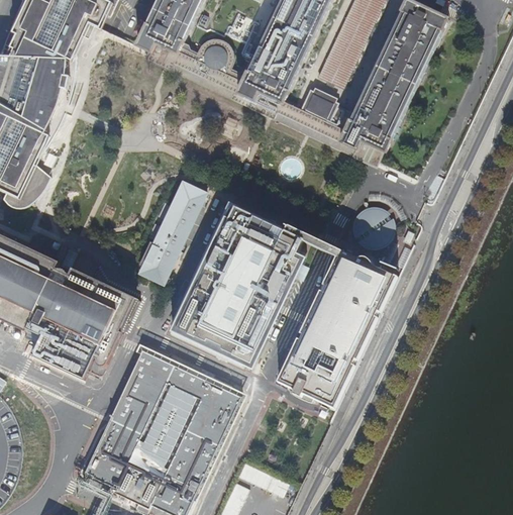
[(19,0),(0,48),(0,188),(8,193),(6,198),(9,201),(12,203),(17,205),(21,205),(26,205),(30,204),(35,200),(39,197),(42,193),(46,188),(49,181),(52,175),(37,157),(43,149),(47,141),(53,130),(57,122),(60,114),(63,106),(65,97),(67,88),(68,79),(69,69),(70,61),(87,23),(97,28),(104,15),(108,17),(115,0),(19,0)]
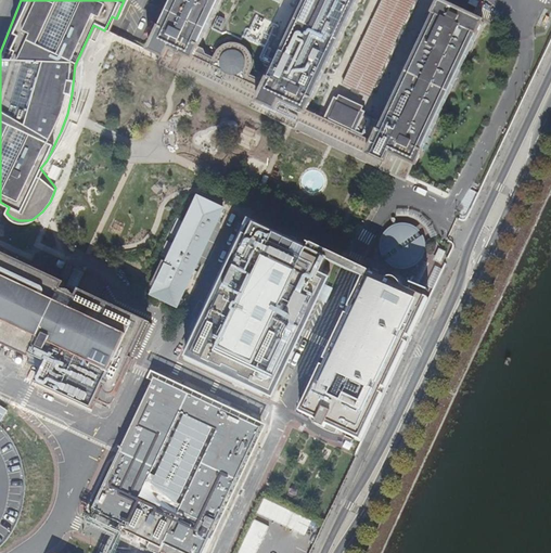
[(167,0),(144,49),(155,54),(158,55),(156,62),(401,177),(409,162),(411,163),(479,20),(437,0),(435,0),(376,123),(360,114),(361,110),(358,108),(359,104),(355,103),(351,102),(347,100),(343,98),(338,95),(335,93),(333,97),(330,95),(320,116),(303,108),(354,0),(299,0),(260,84),(245,76),(248,68),(250,64),(250,61),(250,56),(247,53),(246,50),(243,47),(240,44),(235,42),(232,41),(228,41),(223,42),(220,43),(216,47),(213,50),(209,53),(207,59),(192,51),(215,0),(167,0)]
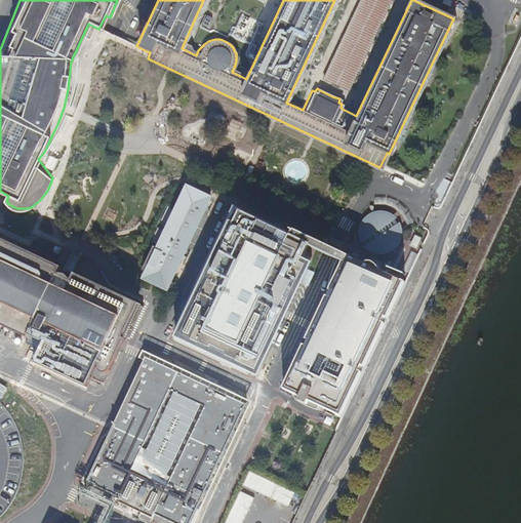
[(357,0),(321,78),(346,89),(387,0),(357,0)]
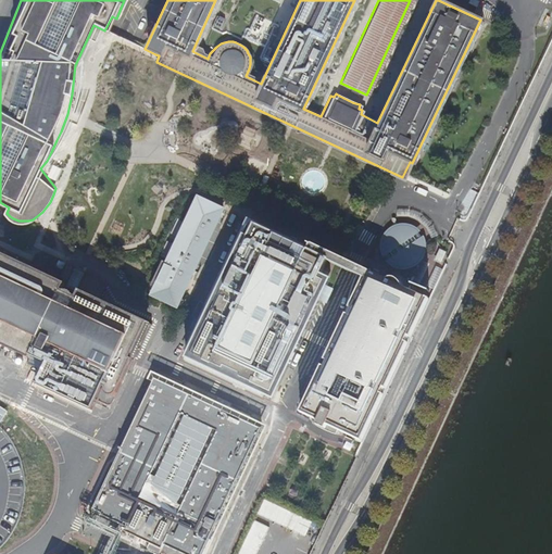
[(305,172),(304,188),(318,189),(318,173),(305,172)]
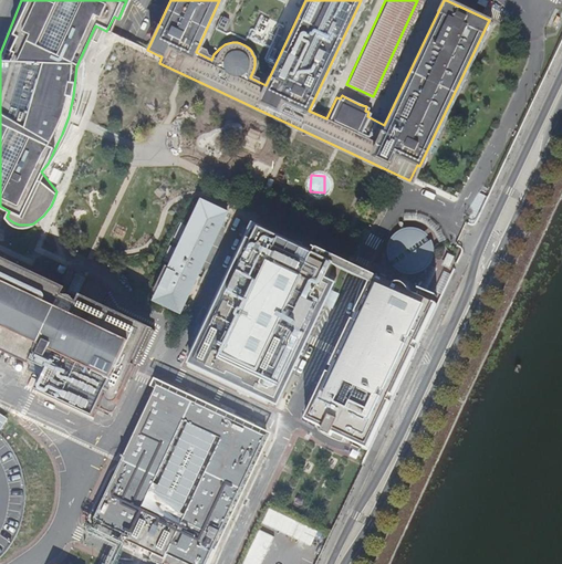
[(222,209),(197,197),(166,263),(162,262),(151,286),(181,300),(222,209)]
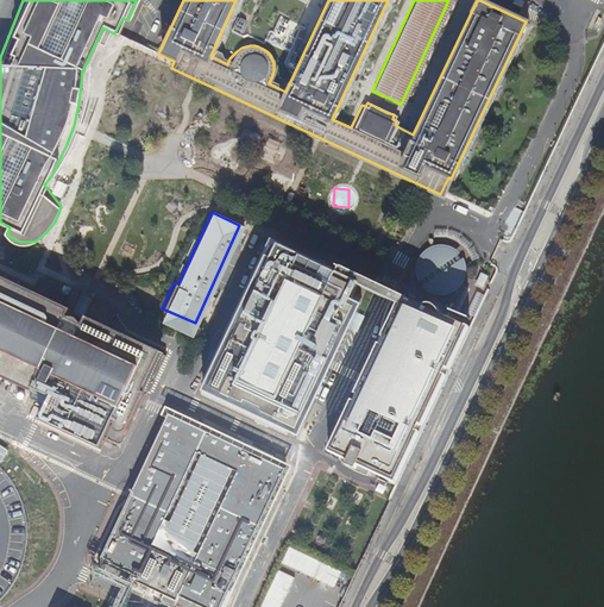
[(460,266),(448,248),(447,248),(446,246),(441,245),(435,245),(435,246),(433,246),(431,246),(429,248),(428,248),(425,250),(422,252),(420,255),(417,257),(416,262),(415,264),(415,269),(415,271),(416,274),(417,277),(417,279),(421,276),(423,281),(421,283),(422,283),(425,286),(426,287),(427,288),(433,291),(434,291),(441,291),(444,291),(446,289),(447,288),(448,288),(452,286),(455,282),(458,279),(455,277),(458,271),(460,273),(460,271),(460,266)]
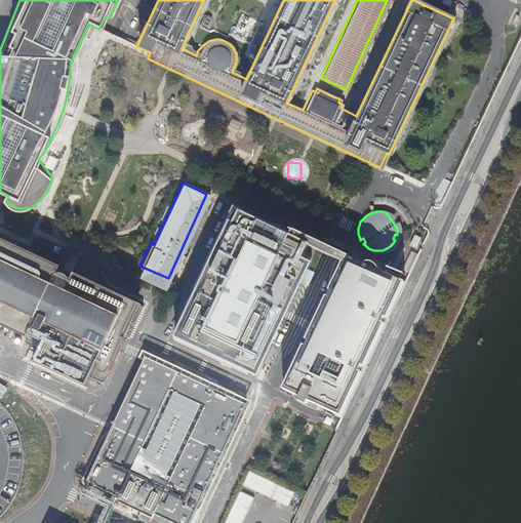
[(232,219),(177,334),(235,364),(237,357),(255,365),(302,267),(297,265),(307,243),(306,242),(306,243),(264,223),(255,240),(250,238),(256,224),(237,214),(235,220),(232,219)]
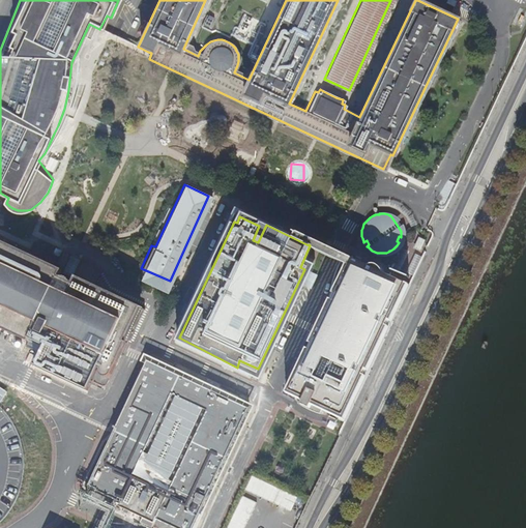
[(0,326),(27,339),(28,336),(41,343),(32,363),(87,388),(97,365),(99,367),(99,369),(100,371),(100,372),(103,374),(105,375),(107,374),(109,374),(111,372),(125,340),(122,339),(128,326),(133,328),(142,305),(91,283),(96,271),(88,262),(76,256),(75,260),(68,272),(61,269),(67,256),(68,253),(60,248),(55,262),(58,264),(57,267),(0,241),(0,326)]
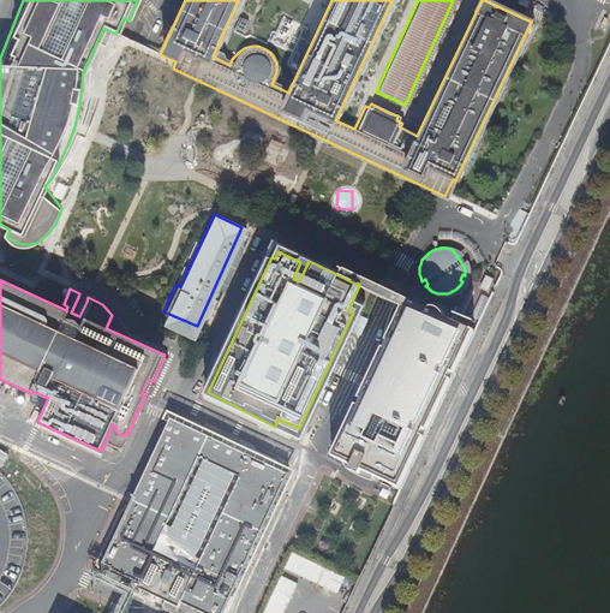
[(327,458),(376,482),(458,314),(408,290),(327,458)]
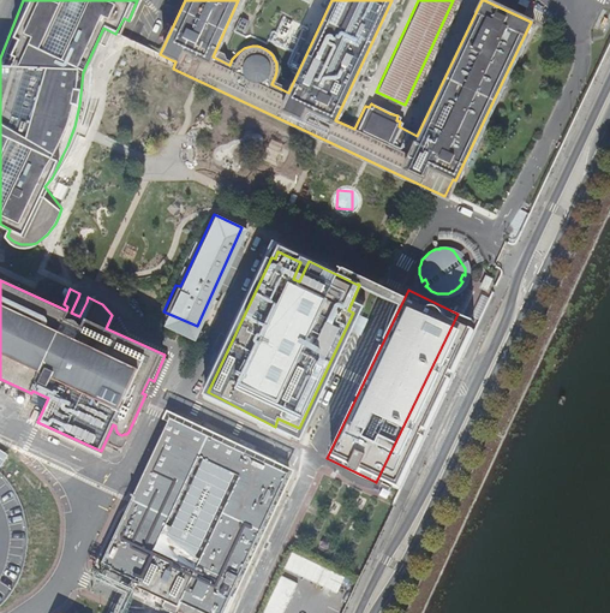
[(71,313),(79,316),(87,302),(78,297),(71,313)]
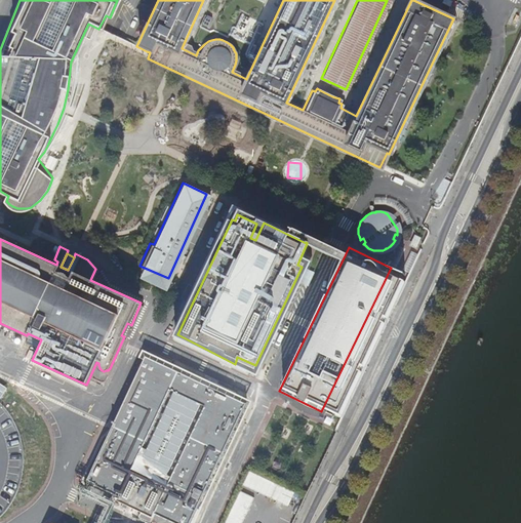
[(144,355),(86,479),(183,522),(186,522),(243,402),(144,355)]
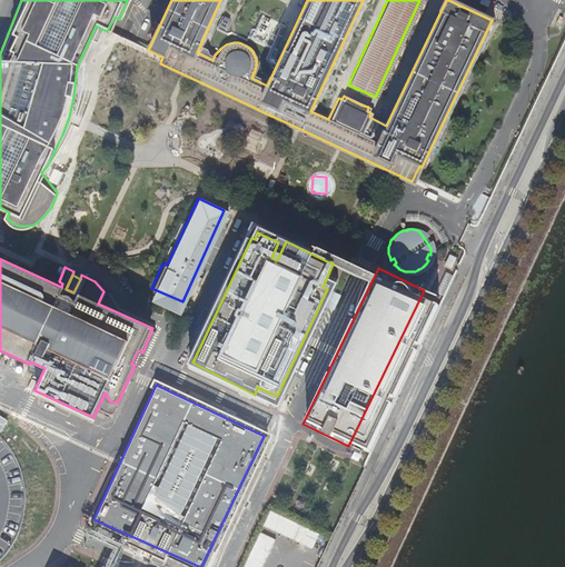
[(263,525),(313,543),(317,528),(267,510),(263,525)]
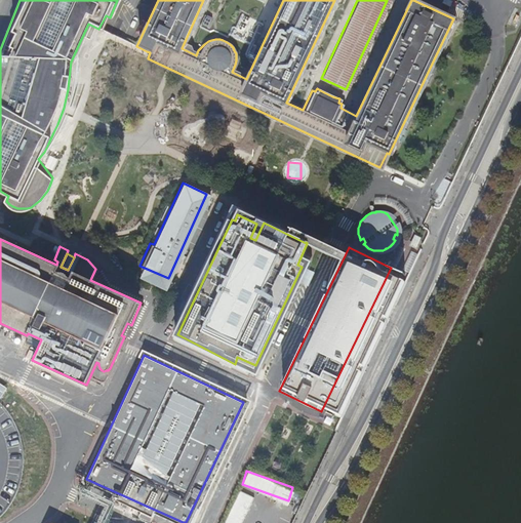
[(237,522),(250,493),(238,488),(223,522),(237,522)]
